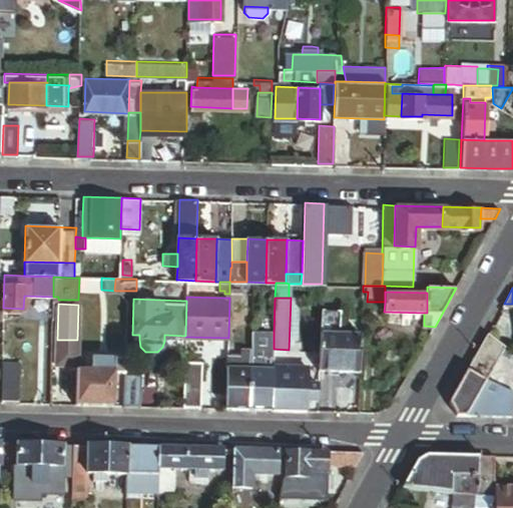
[(322,313),(321,333),(340,334),(340,314),(322,313)]
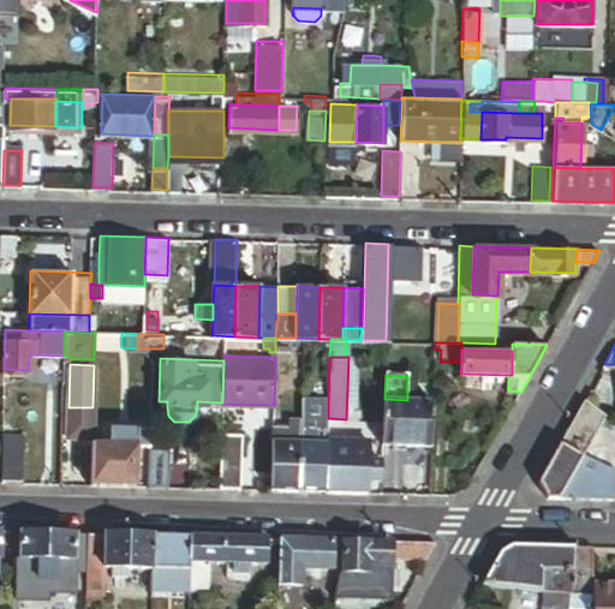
[(609,413),(586,396),(561,440),(585,453),(609,413)]
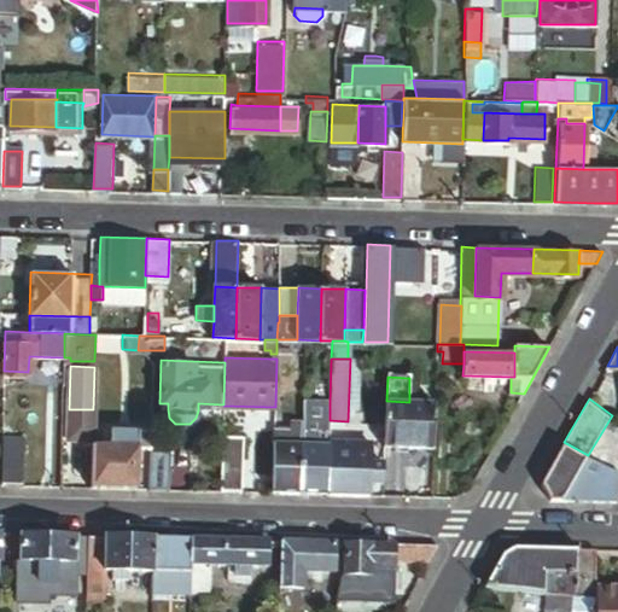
[(330,420),(330,401),(315,401),(314,420),(302,420),(302,442),(299,490),(327,491),(328,441),(330,420)]
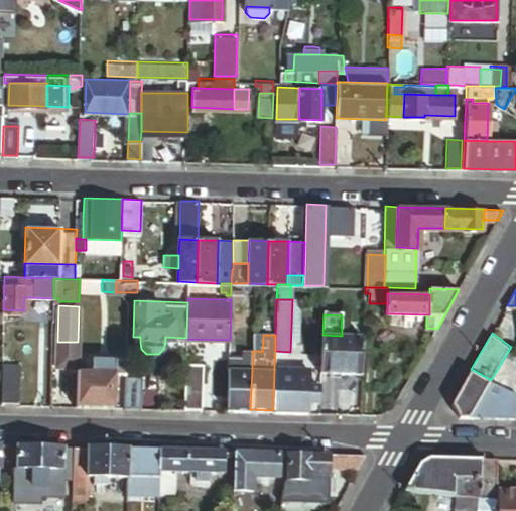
[(342,336),(323,335),(321,373),(364,374),(365,336),(342,336)]
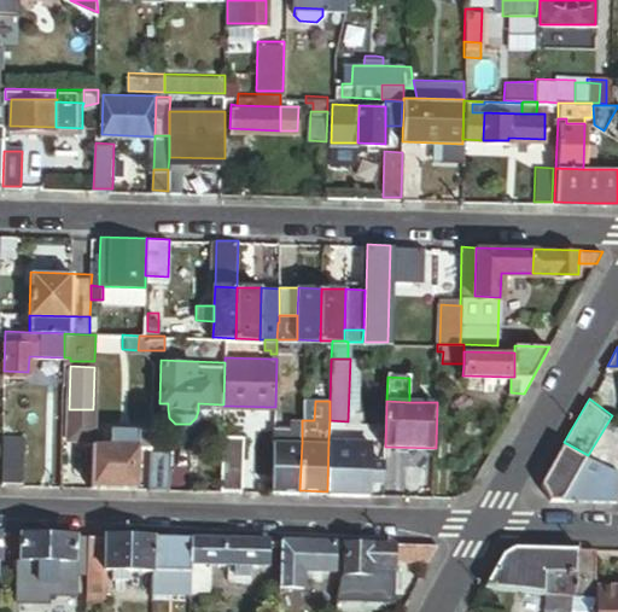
[(93,436),(93,409),(69,409),(68,435),(93,436)]
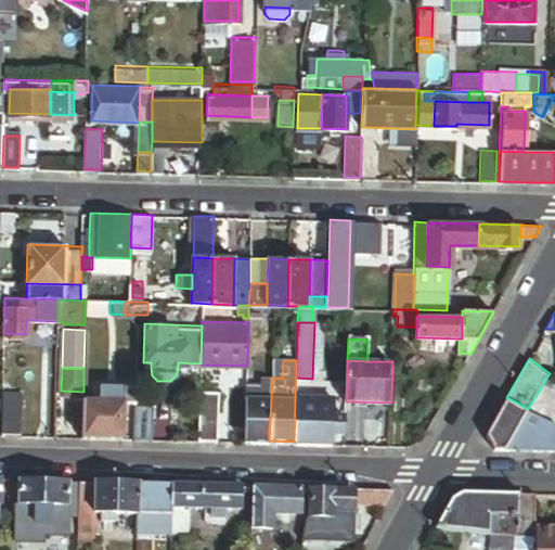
[(246,384),(246,396),(271,397),(271,378),(261,378),(261,385),(246,384)]
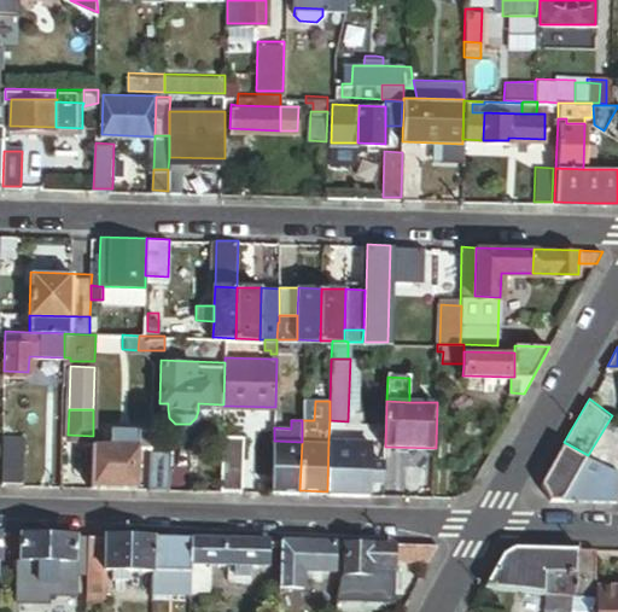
[(139,446),(139,429),(108,427),(108,444),(139,446)]
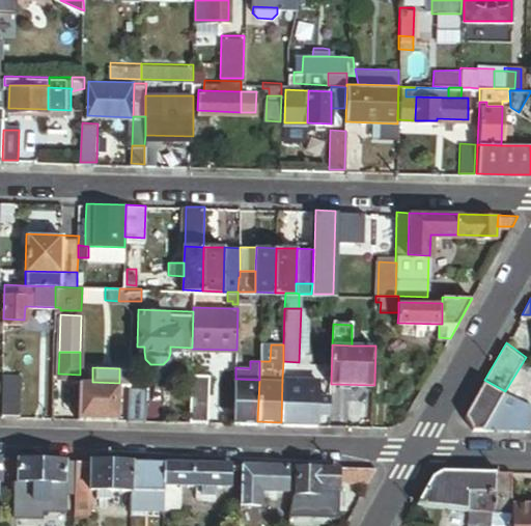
[(129,368),(119,368),(119,383),(119,384),(128,384),(129,368)]
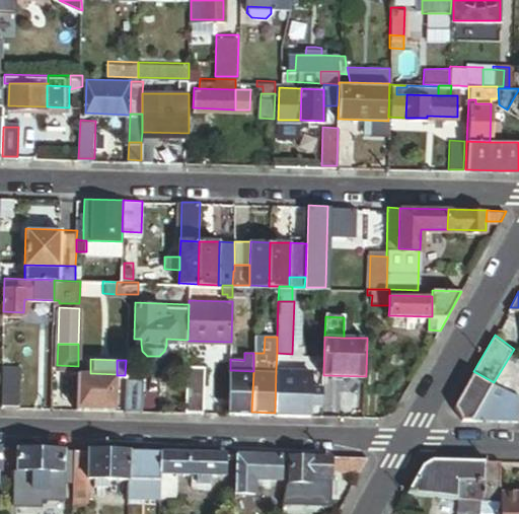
[(2,364),(1,406),(17,406),(18,365),(2,364)]
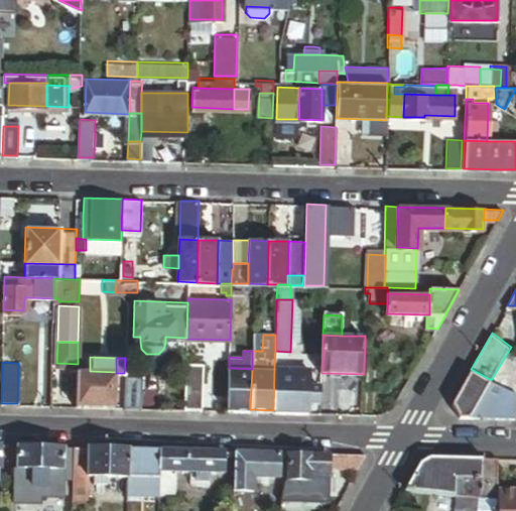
[(186,362),(184,408),(203,408),(204,362),(186,362)]
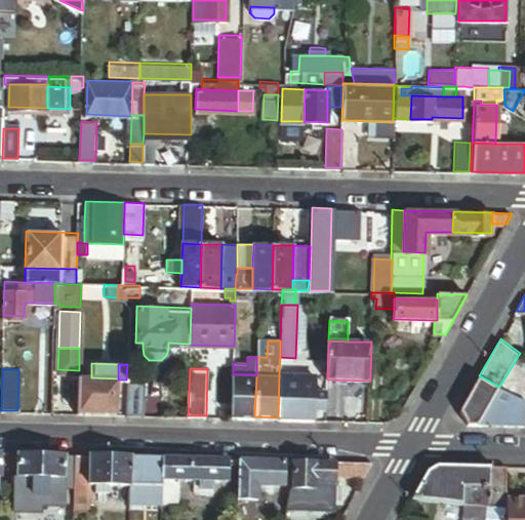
[(233,374),(232,416),(254,416),(256,375),(233,374)]
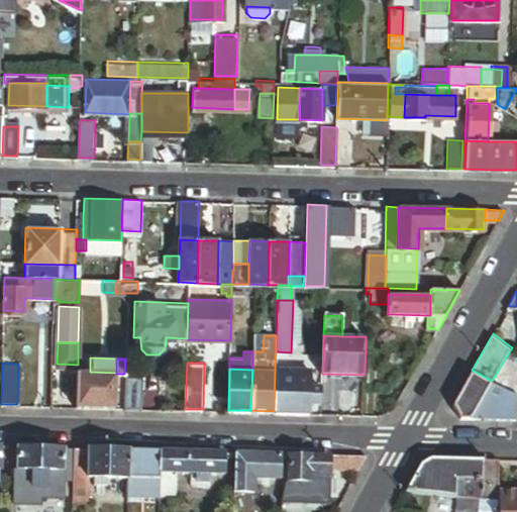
[(275,369),(274,411),(308,412),(310,370),(275,369)]
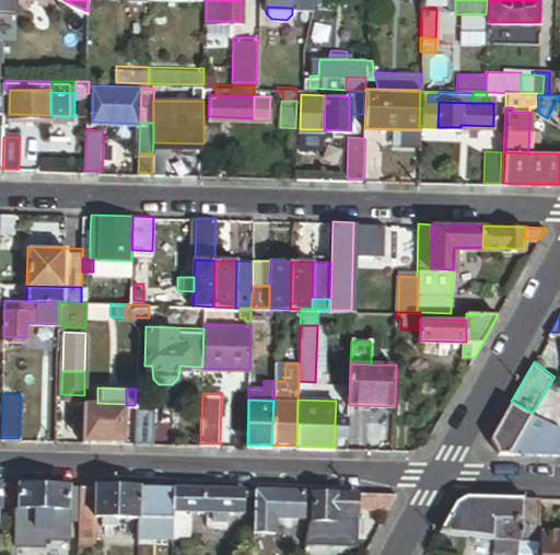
[(499,451),(559,453),(559,446),(559,426),(533,413),(511,401),(490,436),(499,451)]
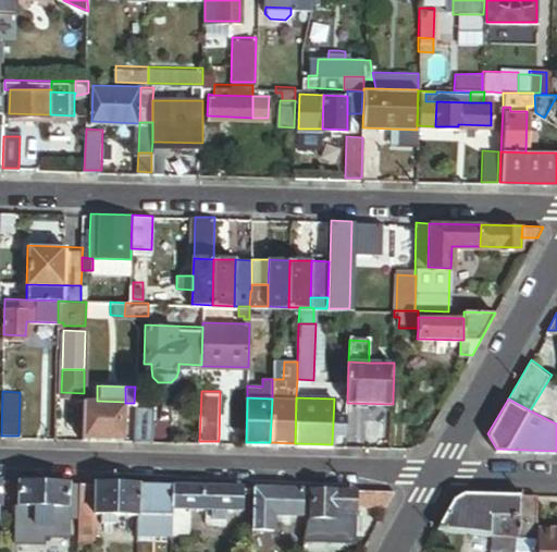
[(83,401),(82,438),(124,438),(125,403),(125,402),(97,401),(83,401)]
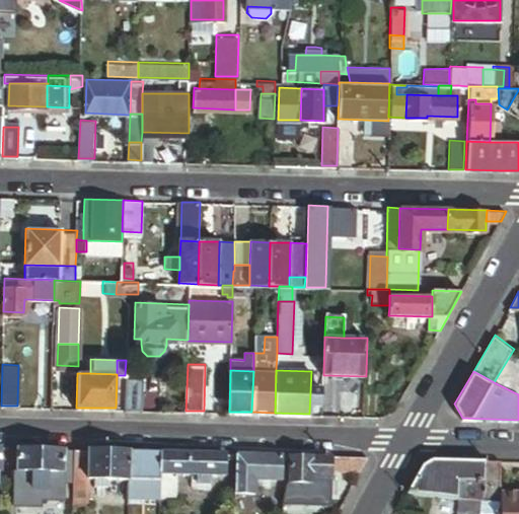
[(125,409),(143,409),(144,378),(126,377),(125,409)]
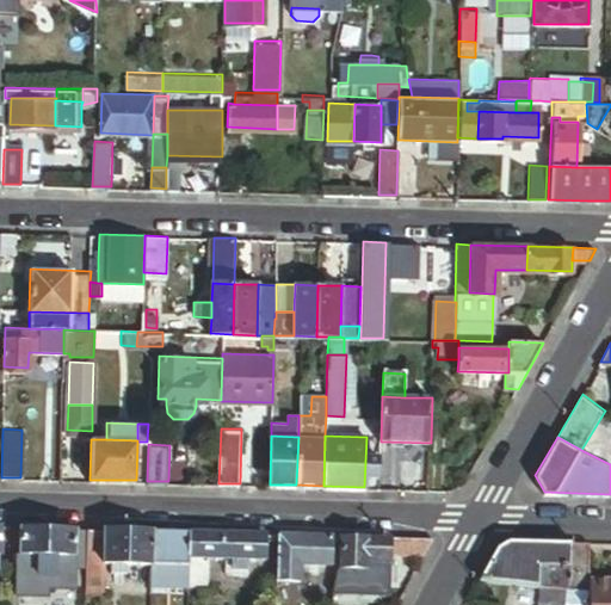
[(87,554),(87,526),(78,526),(43,525),(22,525),(20,559),(18,559),(17,592),(78,593),(79,554),(87,554)]
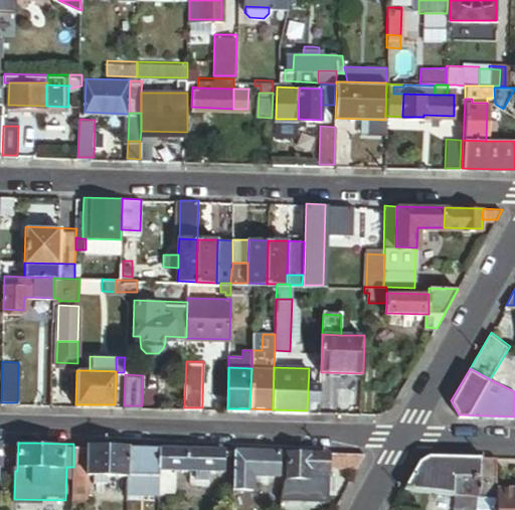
[(89,445),(73,444),(73,467),(72,495),(89,495),(90,471),(89,471),(89,445)]
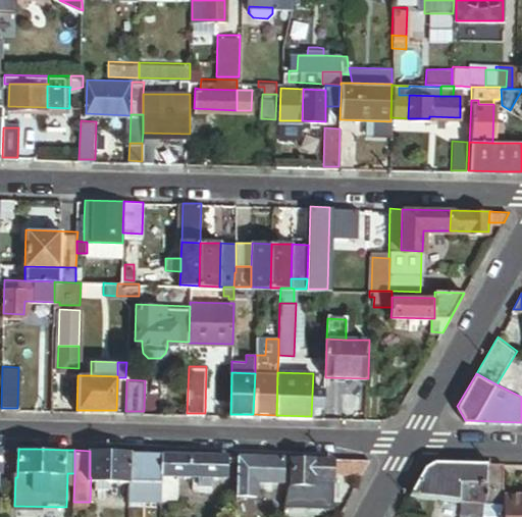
[(102,451),(90,451),(90,477),(91,477),(96,478),(110,478),(131,479),(132,452),(102,451)]
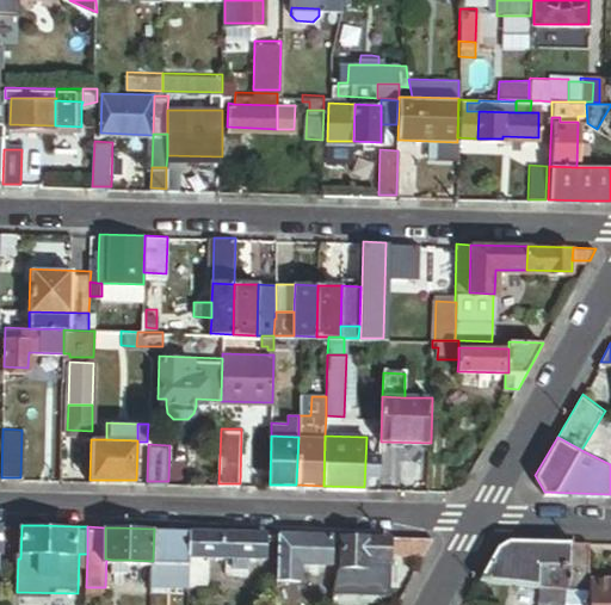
[(168,529),(154,529),(153,561),(189,561),(189,555),(190,530),(168,529)]
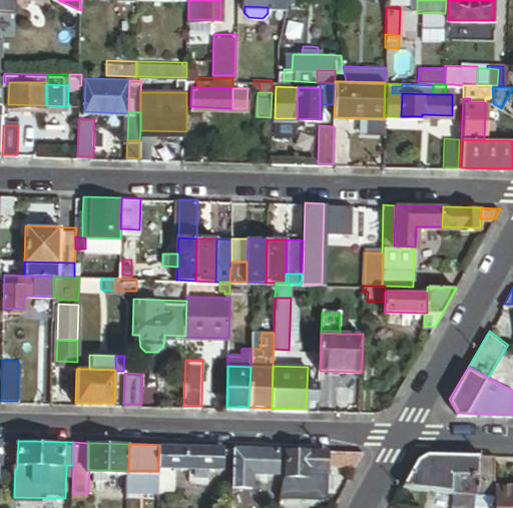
[(191,446),(159,445),(158,466),(196,467),(202,467),(222,467),(223,447),(191,446)]
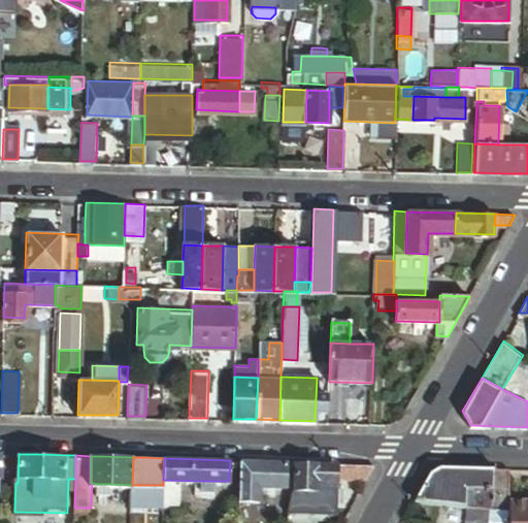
[(253,460),(241,460),(240,498),(260,499),(261,484),(287,485),(288,461),(277,461),(253,460)]
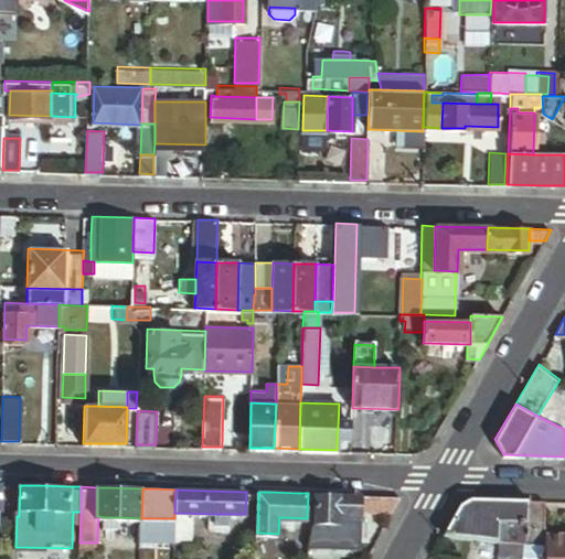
[(362,495),(317,494),(316,523),(340,524),(340,517),(362,517),(362,511),(362,495)]
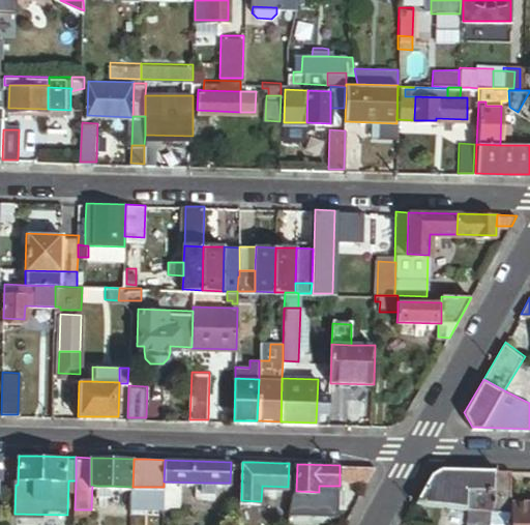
[(375,466),(340,465),(340,479),(366,480),(375,466)]
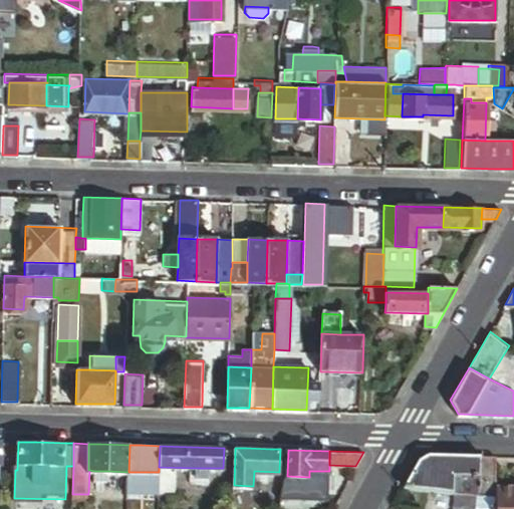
[(414,459),(399,486),(454,492),(473,493),(493,496),(493,487),(492,456),(424,454),(414,459)]
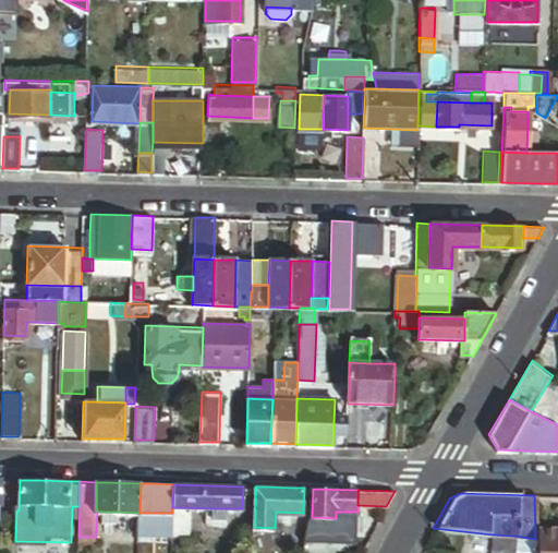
[(172,513),(140,513),(138,532),(171,533),(172,513)]
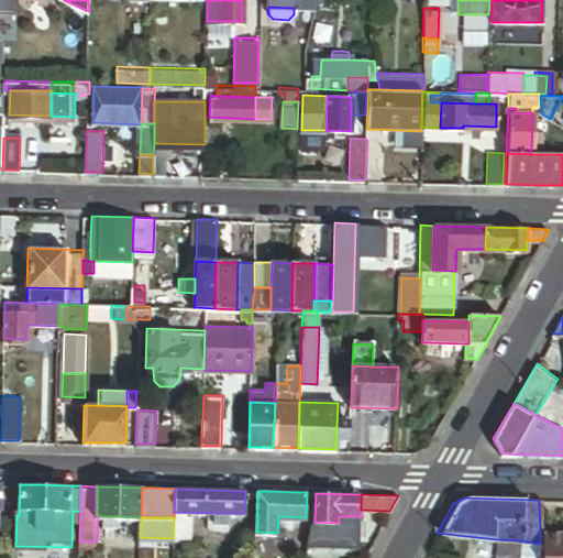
[(562,557),(562,533),(540,534),(540,544),(540,557),(539,557),(562,557)]
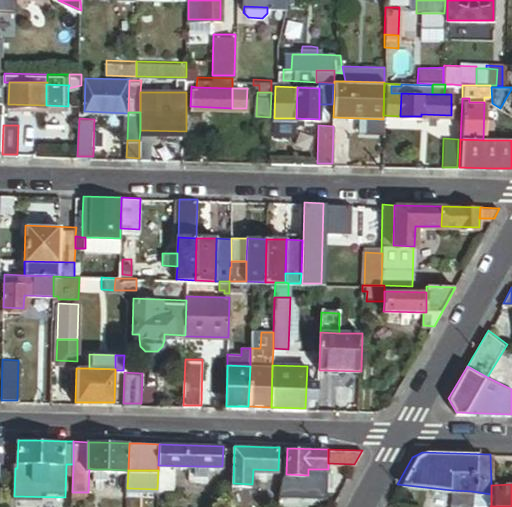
[(471,491),(452,490),(450,506),(470,506),(470,505),(471,491)]
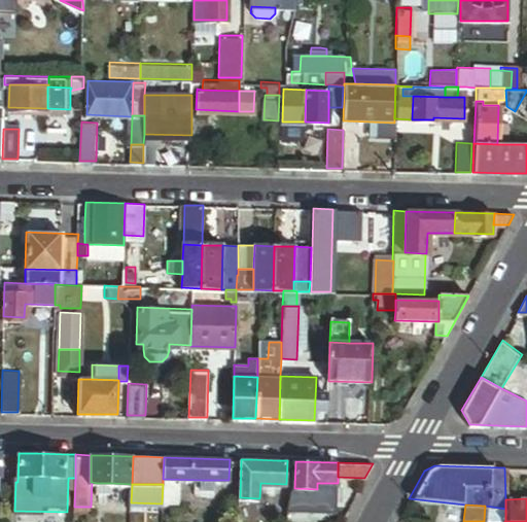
[(505,509),(485,506),(484,520),(505,521),(505,509)]
